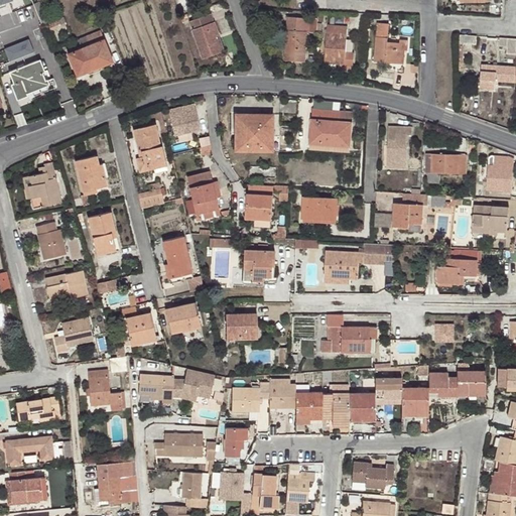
[(214,37),(218,36),(211,14),(189,21),(203,58),(220,52),(214,37)]
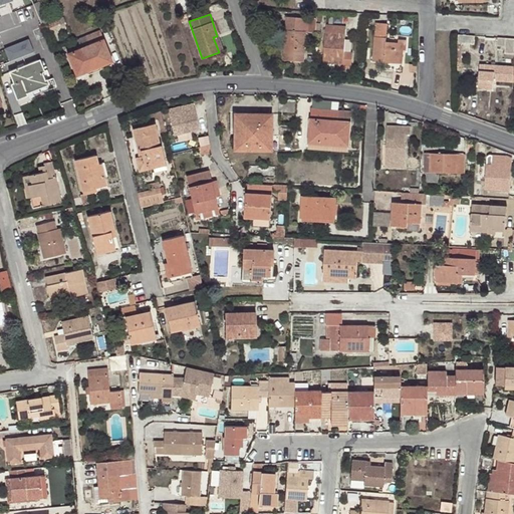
[(287,16),(287,19),(286,28),(284,54),(292,55),(291,59),(304,61),(306,32),(316,32),(317,19),(287,16)]
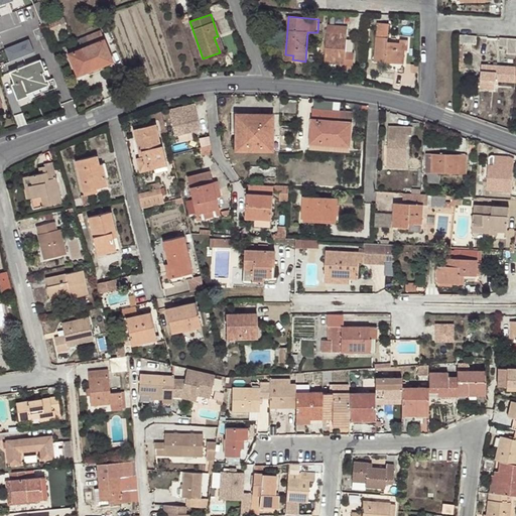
[(61,26),(60,25),(58,20),(48,24),(50,31),(61,26)]
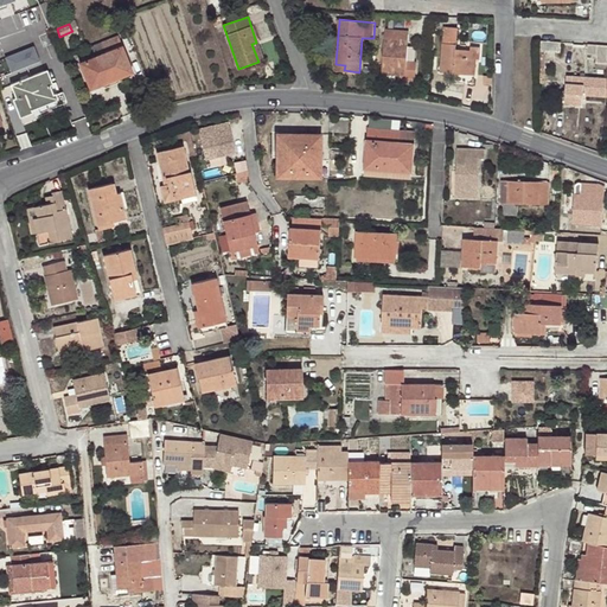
[(457,49),(458,27),(445,27),(441,72),(474,76),(475,57),(480,57),(481,48),(472,46),(472,51),(457,49)]
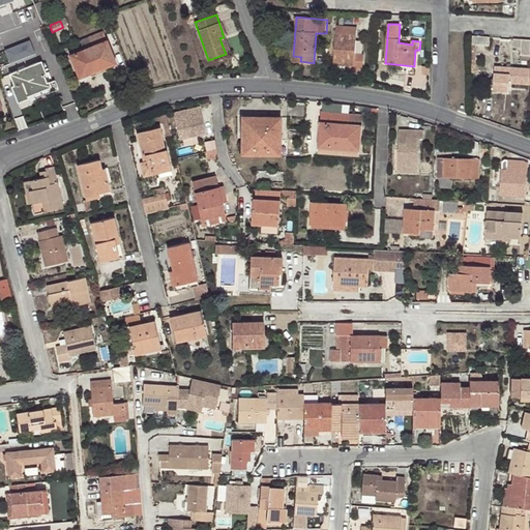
[(355,65),(357,29),(337,26),(333,64),(355,65)]
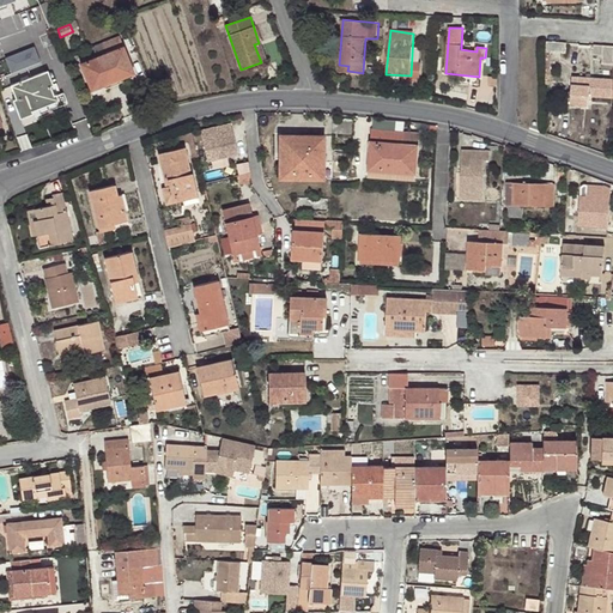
[(92,90),(134,73),(119,36),(92,48),(96,59),(83,64),(92,90)]
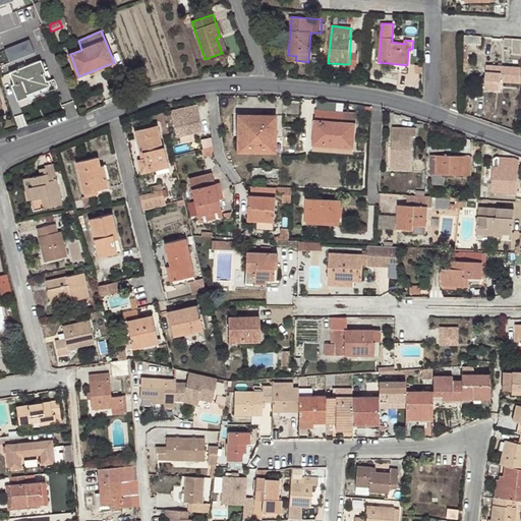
[(462,36),(463,44),(480,45),(480,38),(462,36)]
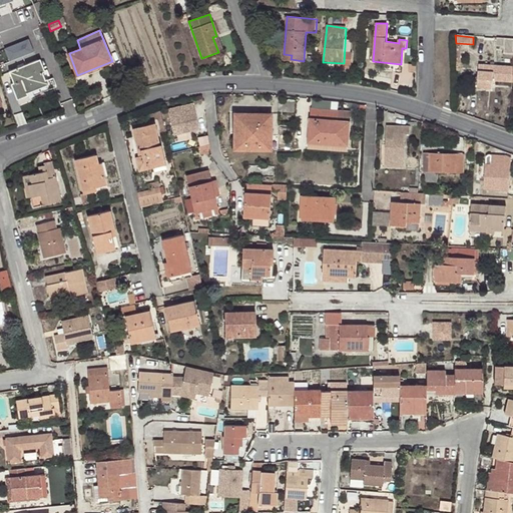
[(221,51),(216,36),(212,37),(218,52),(221,51)]
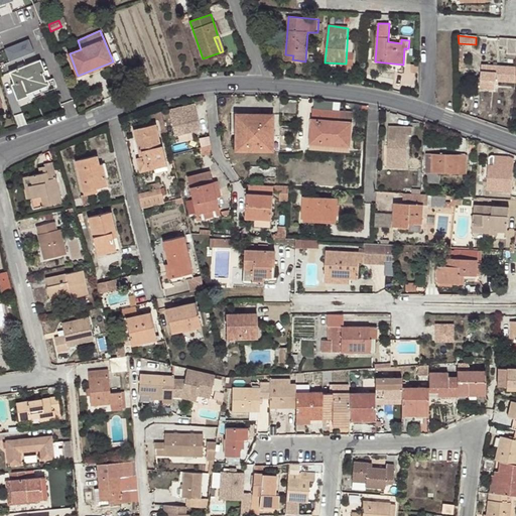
[(30,38),(5,48),(11,61),(36,51),(30,38)]
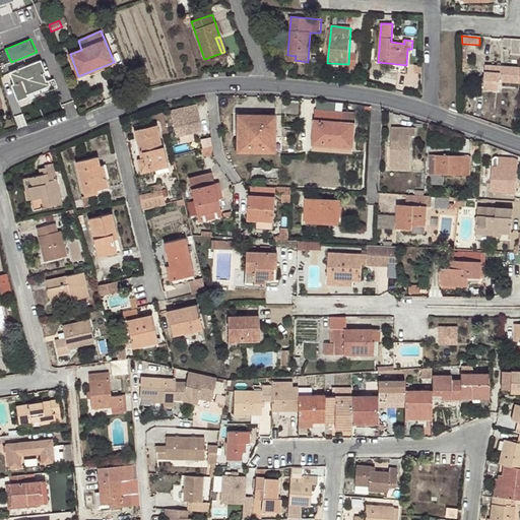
[(519,40),(503,39),(503,48),(510,49),(510,56),(519,56),(519,40)]
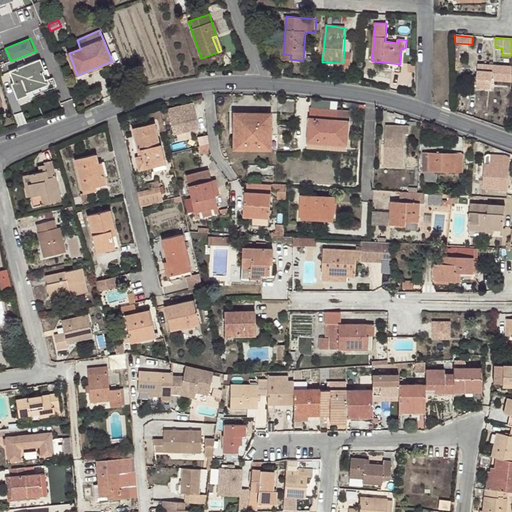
[(25,87),(45,79),(43,73),(45,72),(40,60),(9,72),(14,83),(11,84),(17,99),(28,95),(27,92),(25,87)]
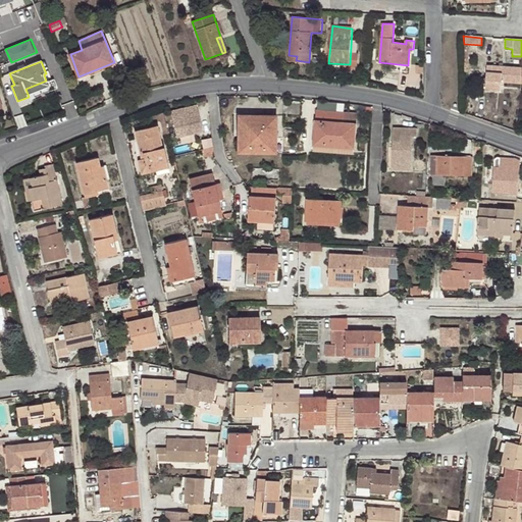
[(115,65),(114,62),(79,76),(80,81),(115,65)]
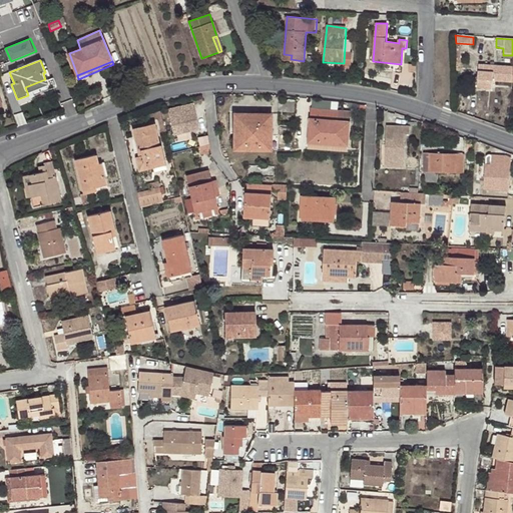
[(512,80),(512,68),(479,66),(478,88),(493,89),(493,80),(512,80)]
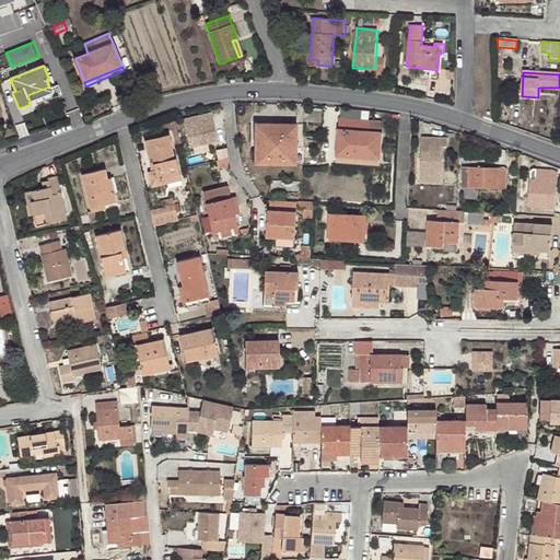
[(51,86),(49,86),(27,95),(30,101),(54,92),(51,86)]
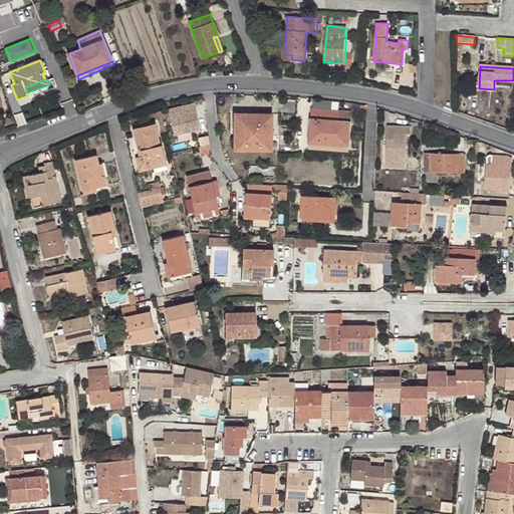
[(279,111),(296,112),(296,102),(280,101),(279,111)]
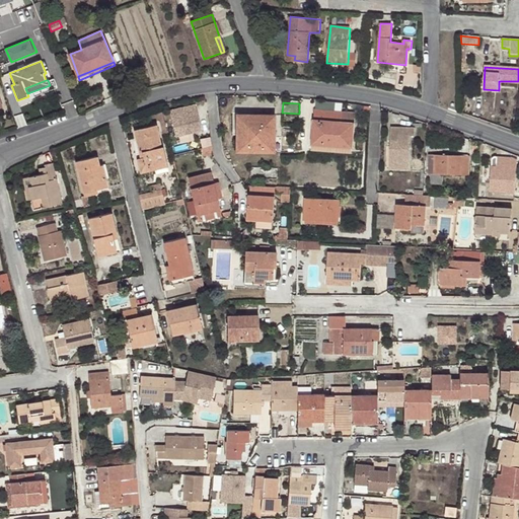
[(176,136),(200,130),(195,105),(170,110),(176,136)]
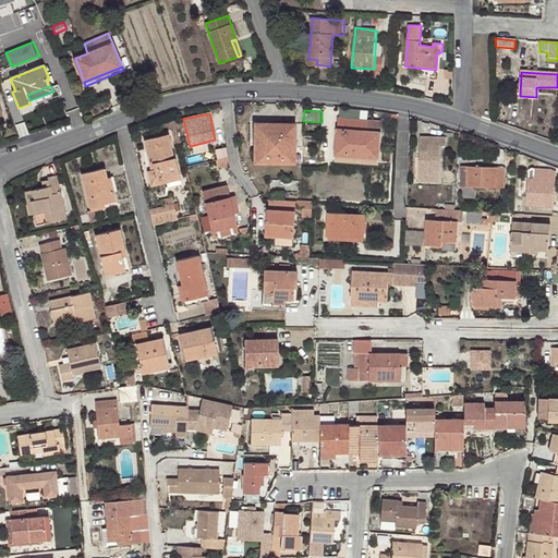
[(381,123),(367,121),(367,132),(339,129),(337,154),(378,157),(381,123)]
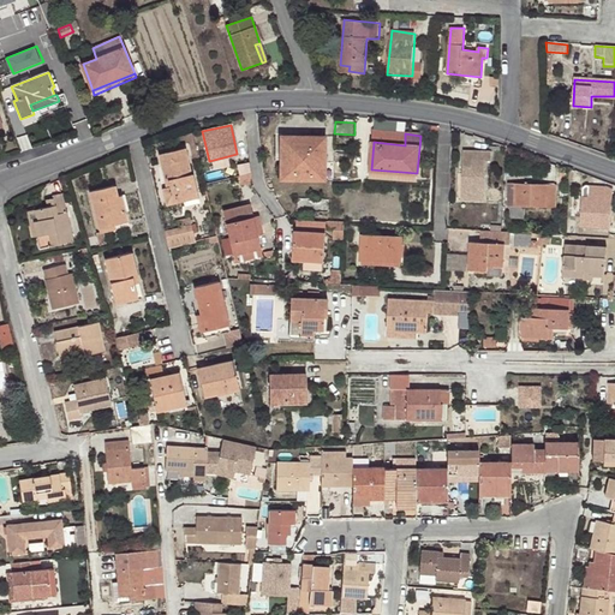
[(281,179),(324,180),(326,136),(317,136),(281,136),(281,179)]
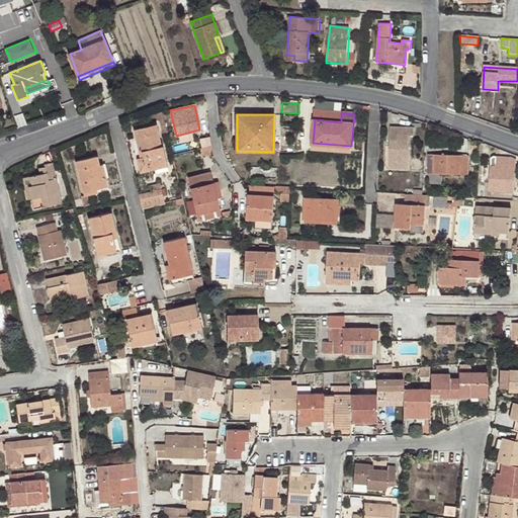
[(140,172),(167,165),(163,146),(161,147),(156,123),(137,128),(144,157),(137,159),(140,172)]
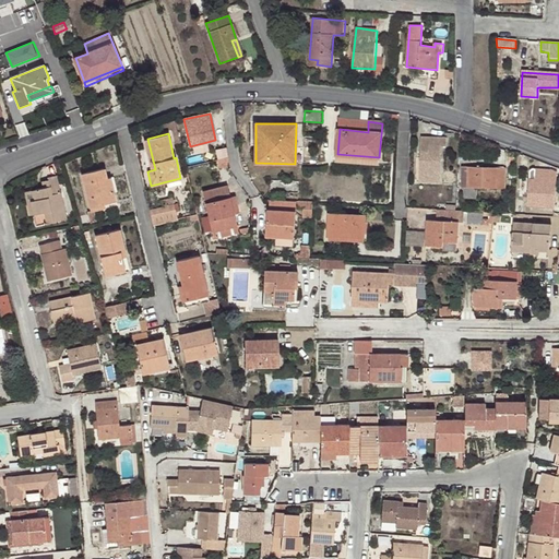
[(419,174),(441,175),(442,145),(448,146),(448,138),(421,137),(419,174)]
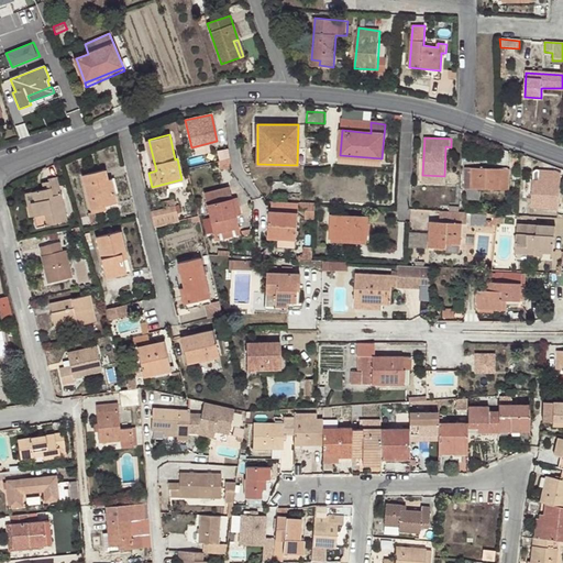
[(465,188),(509,190),(510,169),(465,167),(465,188)]
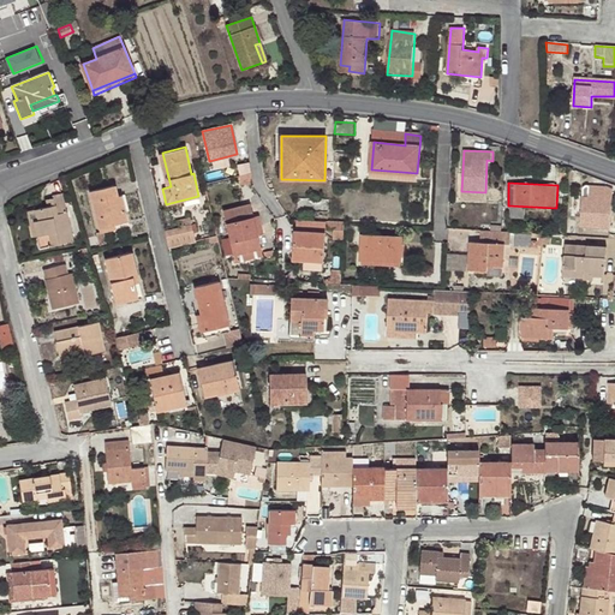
[(108,227),(126,224),(120,196),(117,197),(114,186),(88,193),(97,231),(99,230),(100,234),(109,232),(108,227)]
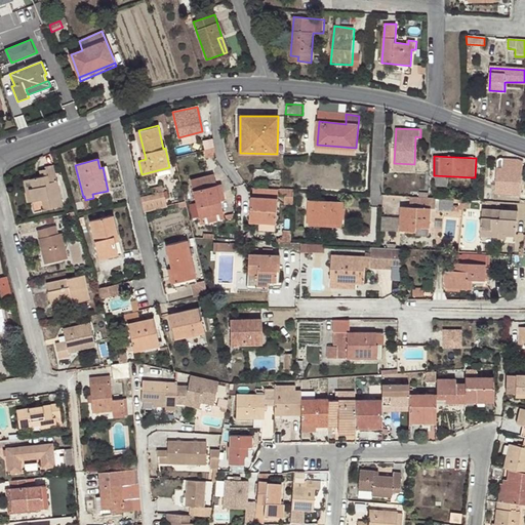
[(502,168),(497,167),(496,167),(495,193),(521,194),(523,160),(502,159),(502,168)]
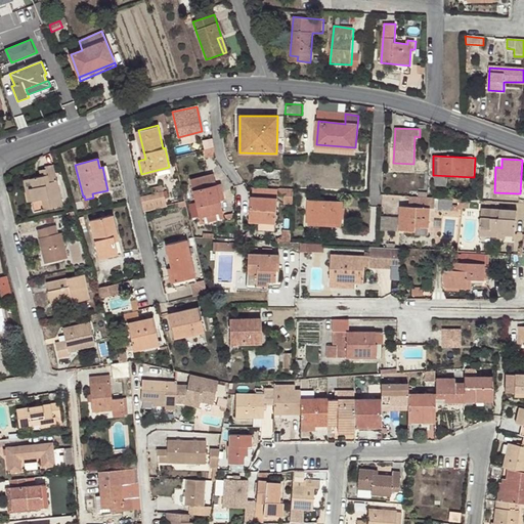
[(413,171),(413,164),(393,163),(393,170),(413,171)]
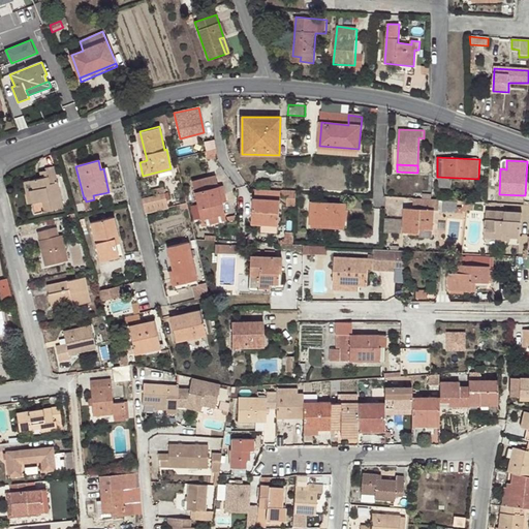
[(29,191),(32,204),(34,213),(61,208),(54,167),(44,169),(45,172),(48,177),(40,179),(30,181),(32,190),(29,191)]
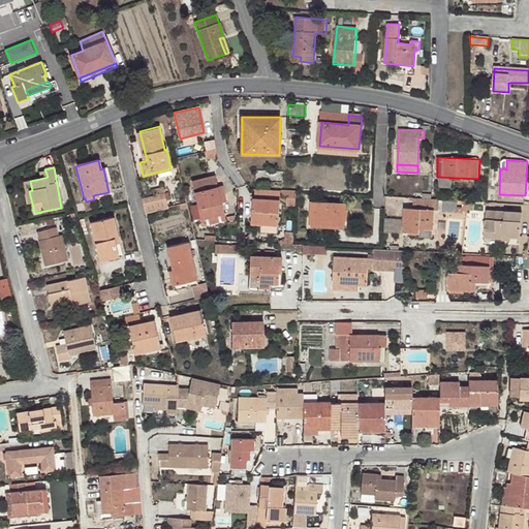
[(192,181),(193,186),(223,188),(222,184),(218,185),(216,175),(192,181)]
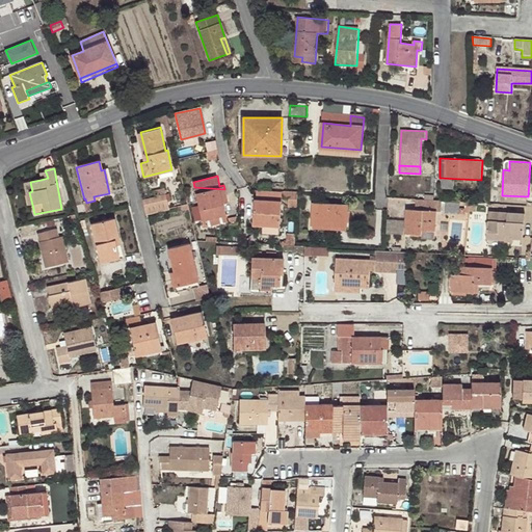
[(27,206),(32,205),(29,192),(32,191),(30,182),(22,184),(27,206)]
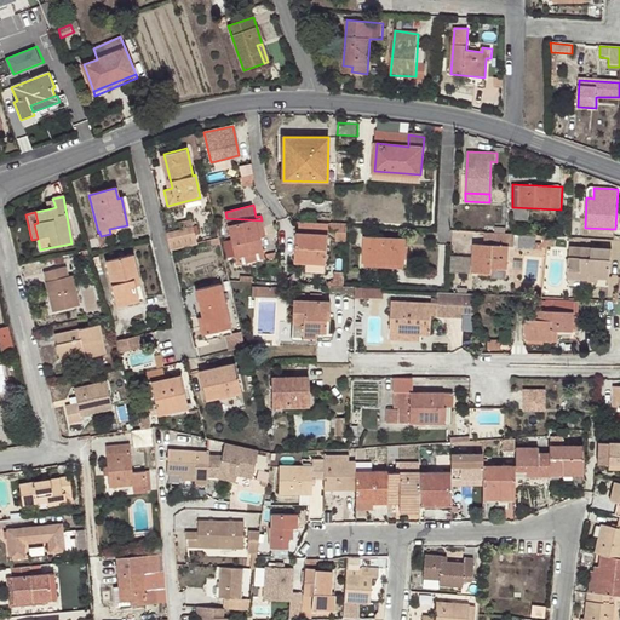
[(227,218),(233,244),(259,236),(265,235),(262,220),(227,218)]
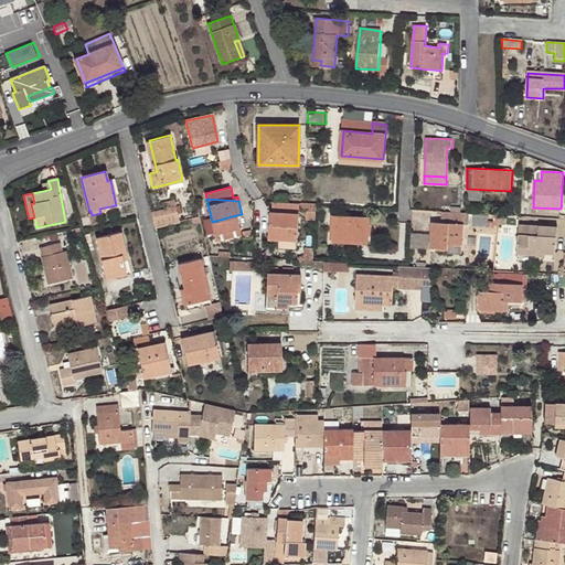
[(166,208),(151,211),(156,226),(181,221),(178,205),(166,208)]
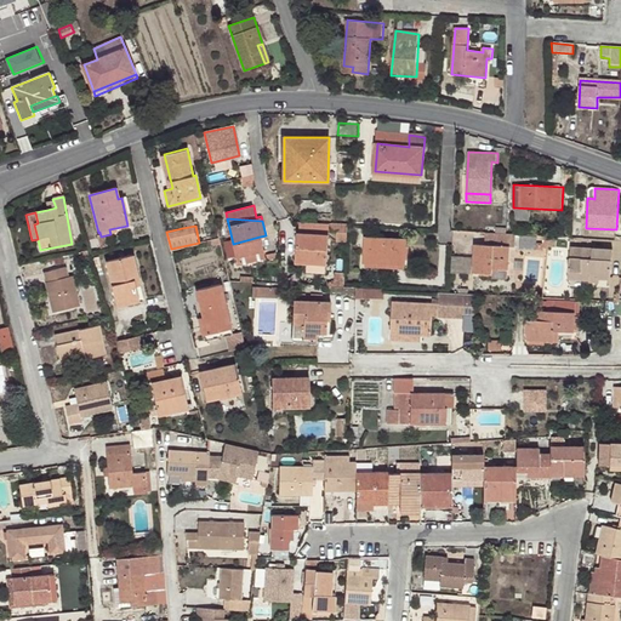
[(495,233),(485,232),(484,245),(474,244),(473,267),(507,269),(508,269),(510,246),(514,248),(516,234),(506,234),(495,233)]
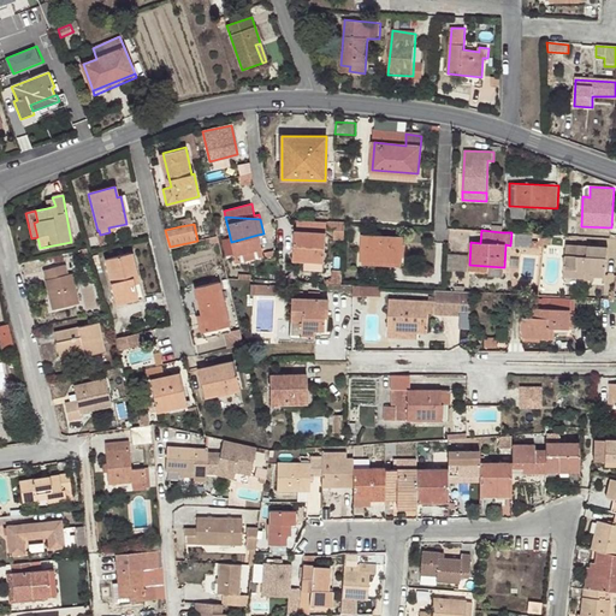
[(304,270),(324,271),(326,234),(296,232),(294,261),(304,262),(304,270)]
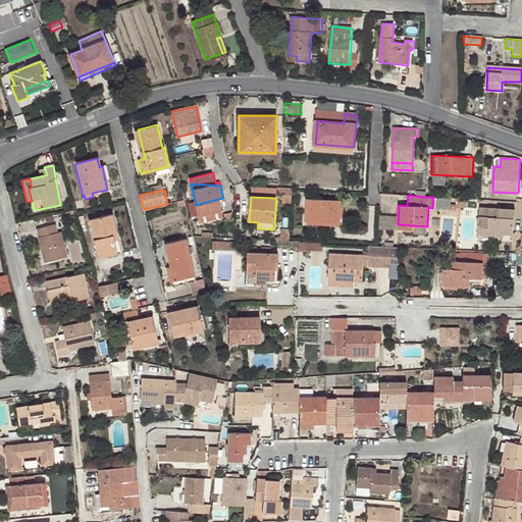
[(438,207),(452,208),(452,199),(439,198),(438,207)]
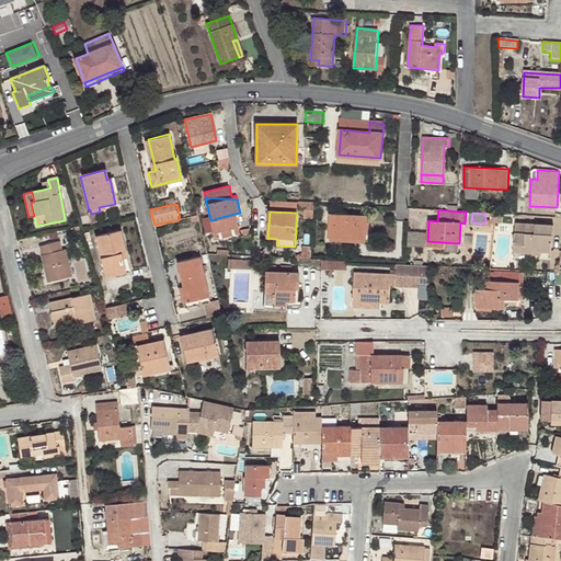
[(235,214),(210,220),(214,232),(239,227),(235,214)]
